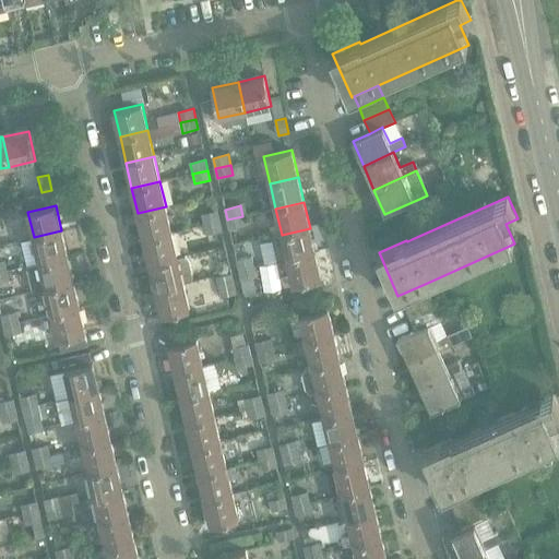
[(171,233),(166,206),(138,213),(144,239),(171,233)]
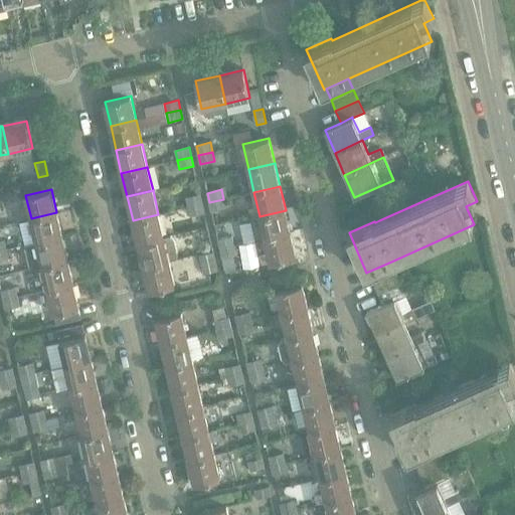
[(202,204),(200,194),(186,198),(188,207),(202,204)]
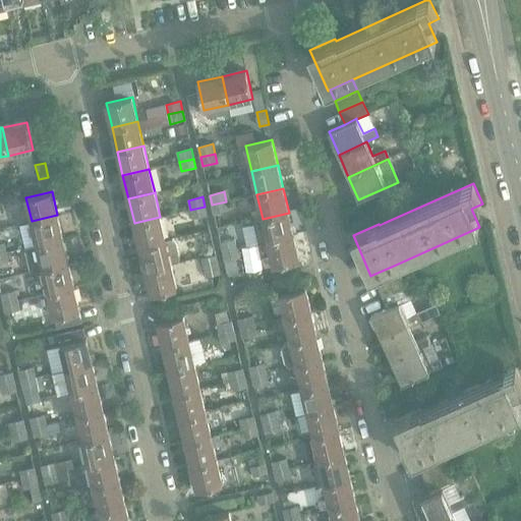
[(212,205),(214,214),(228,211),(226,201),(212,205)]
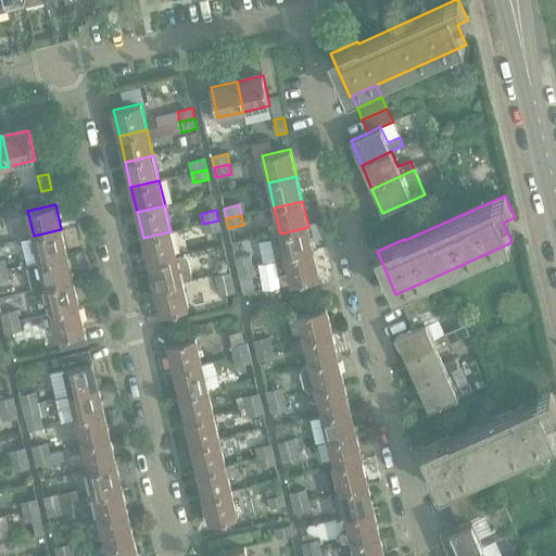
[(220,230),(218,220),(203,224),(205,234),(220,230)]
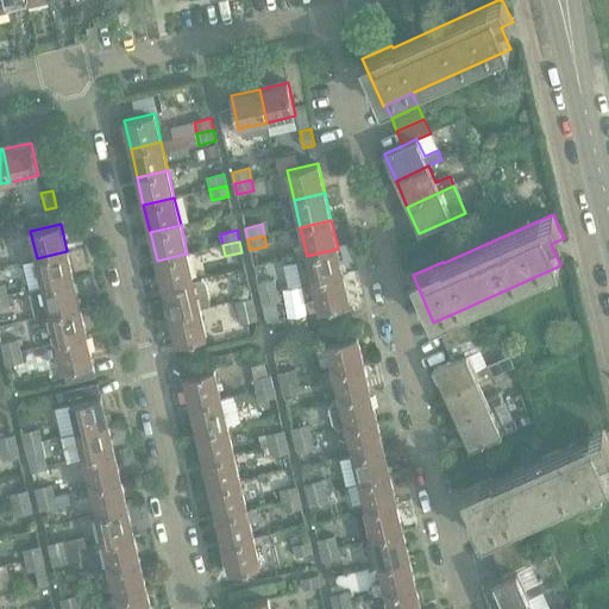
[(338,249),(307,256),(297,258),(303,286),(313,283),(344,276),(338,249)]
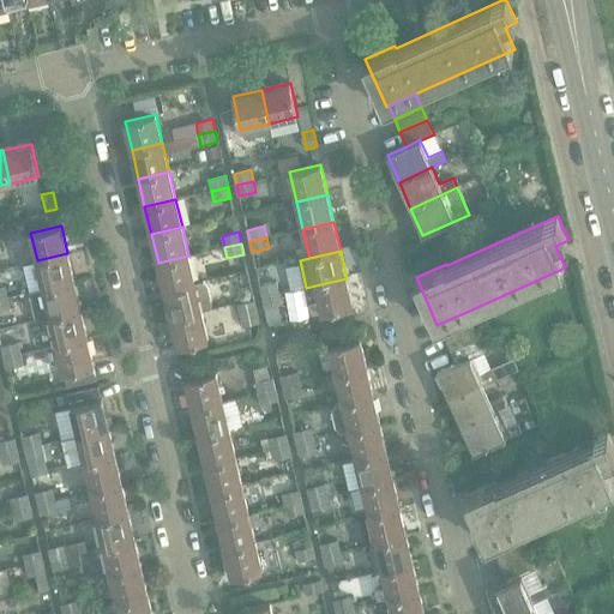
[(74,281),(67,253),(37,260),(43,288),(74,281)]
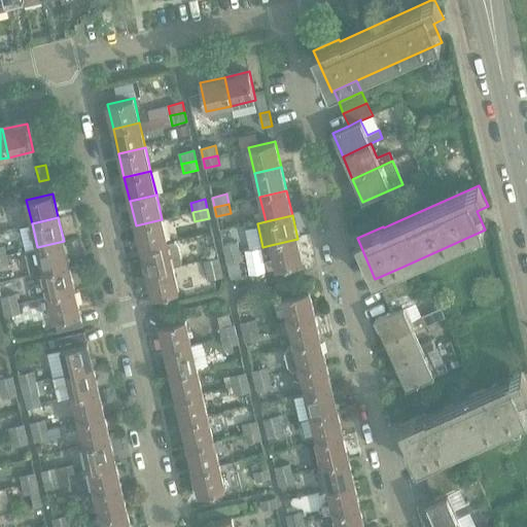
[(136,225),(141,249),(168,244),(162,219),(136,225)]
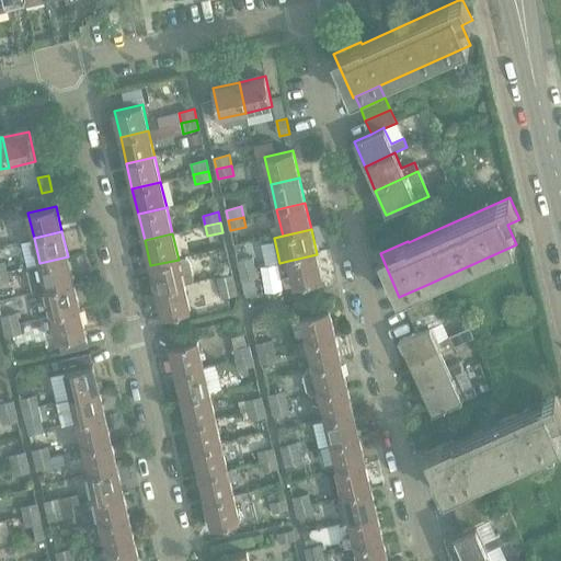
[(322,279),(317,254),(288,261),(292,276),(283,278),(286,288),(322,279)]
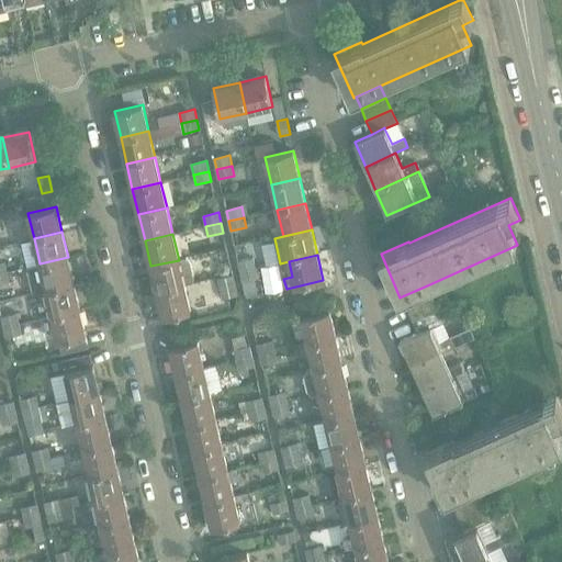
[(75,283),(68,257),(40,263),(46,290),(75,283)]
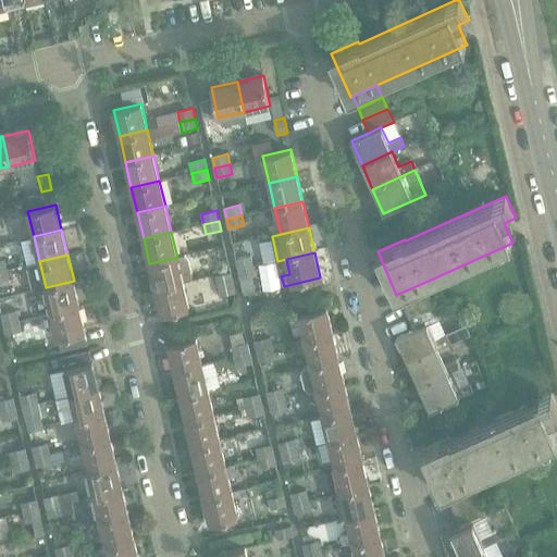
[(156,289),(183,283),(190,281),(193,275),(188,260),(185,256),(177,258),(149,263),(156,289)]
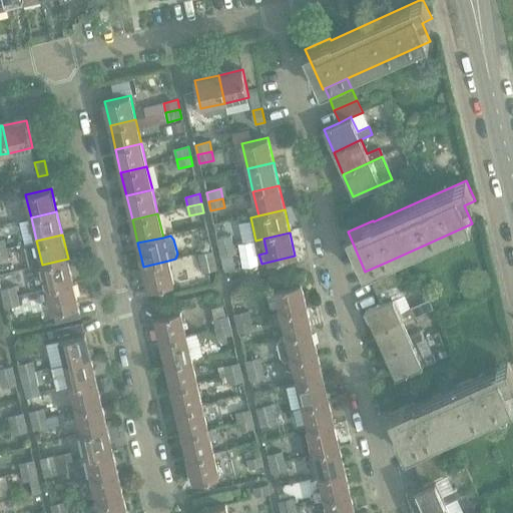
[(217,239),(219,248),(233,245),(231,235),(217,239)]
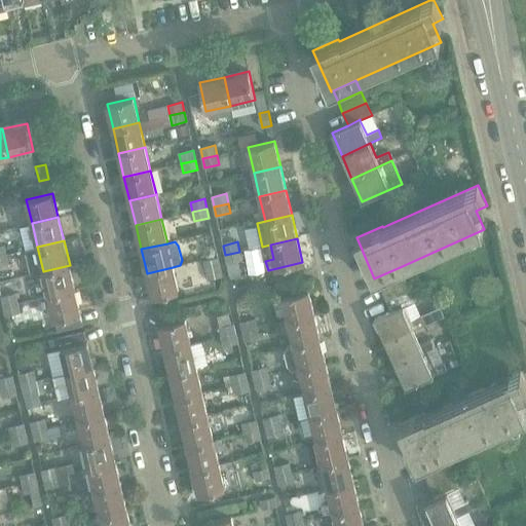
[(227,264),(241,261),(239,252),(225,255),(227,264)]
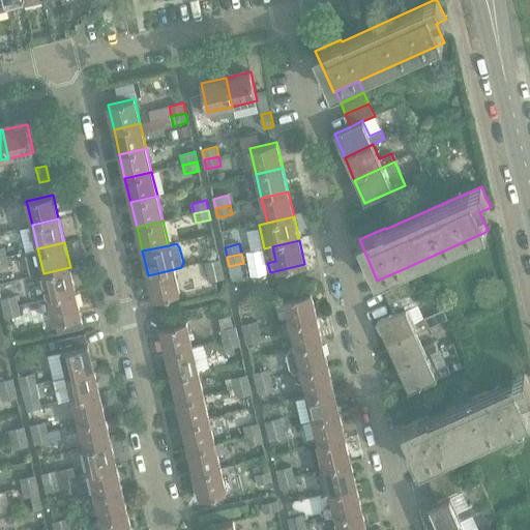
[(0,258),(0,268),(9,266),(6,257),(0,258)]
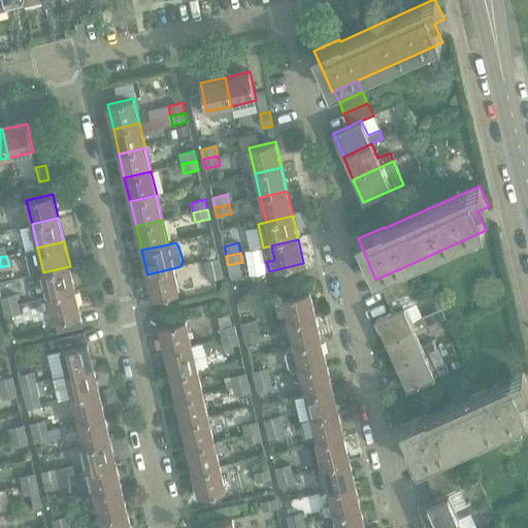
[(221,268),(219,258),(204,262),(206,271),(221,268)]
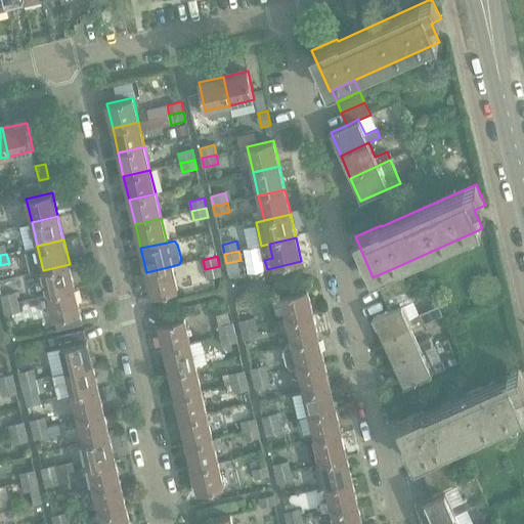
[(75,288),(70,264),(43,270),(48,294),(75,288)]
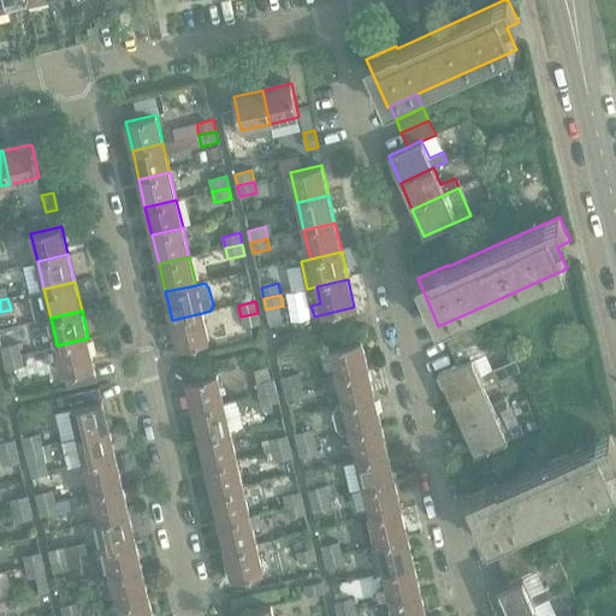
[(172,320),(178,349),(209,342),(202,313),(172,320)]
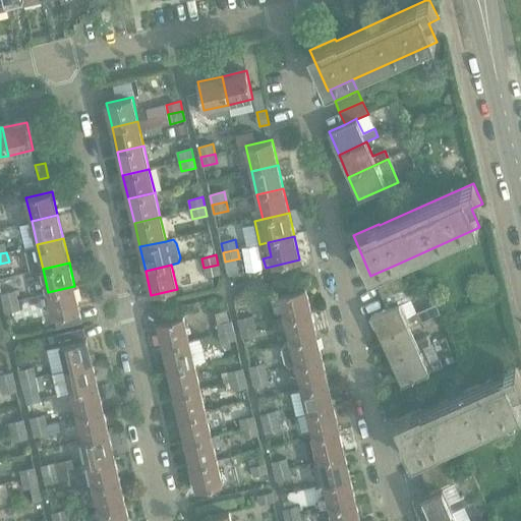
[(207,277),(221,274),(218,265),(204,268),(207,277)]
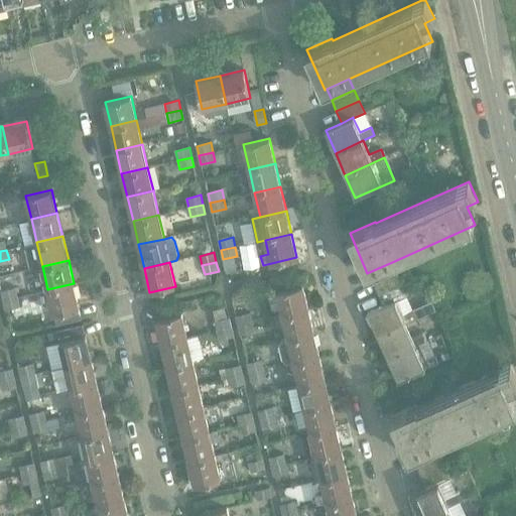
[(396,273),(392,262),(369,272),(374,283),(396,273)]
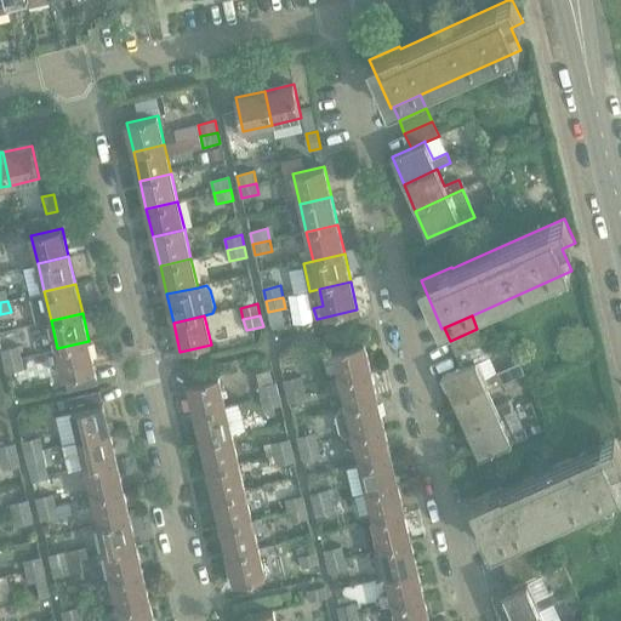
[(456,354),(484,342),(477,329),(450,341),(456,354)]
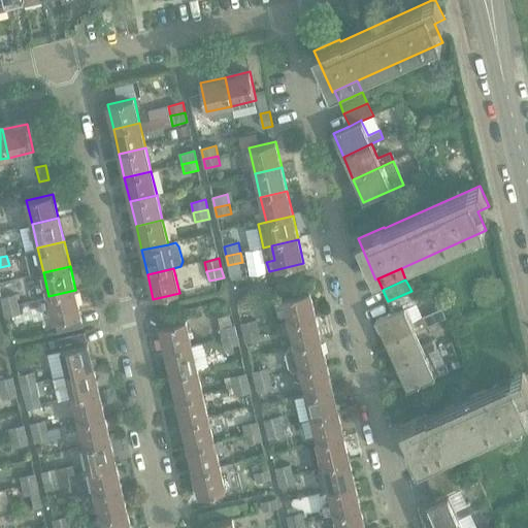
[(48,296),(55,322),(81,316),(75,290),(48,296)]
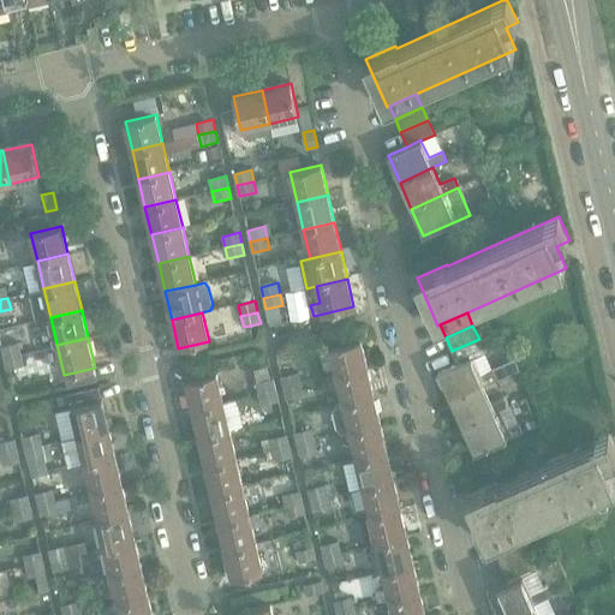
[(485,353),(479,339),(452,351),(458,364),(471,359),(471,360),(485,353)]
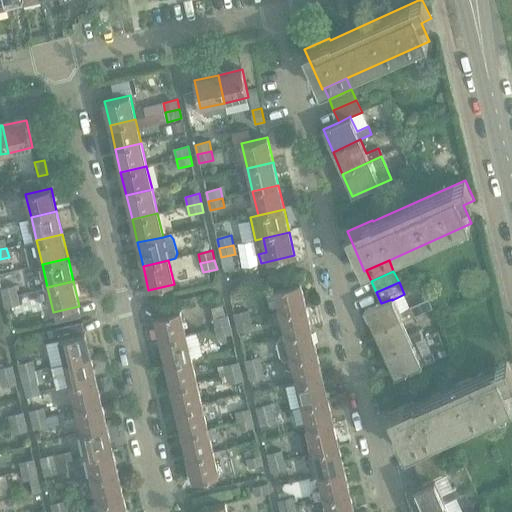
[(281,313),(306,308),(301,283),(275,289),(281,313)]
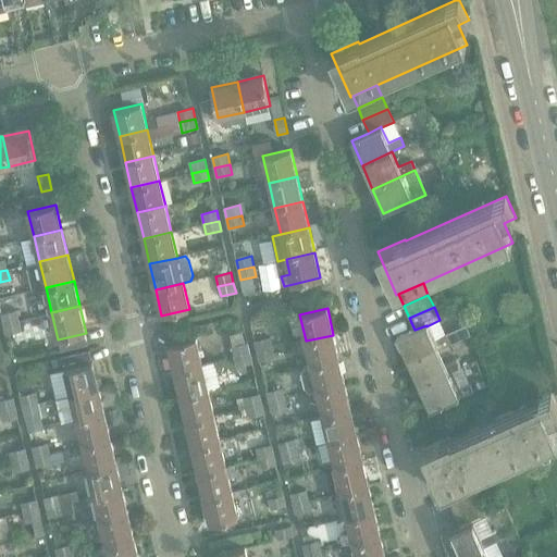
[(19,321),(16,311),(1,314),(4,324),(19,321)]
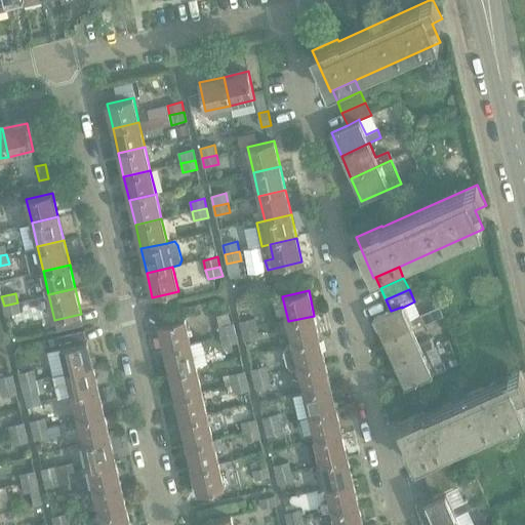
[(21,312),(17,303),(4,306),(6,316),(21,312)]
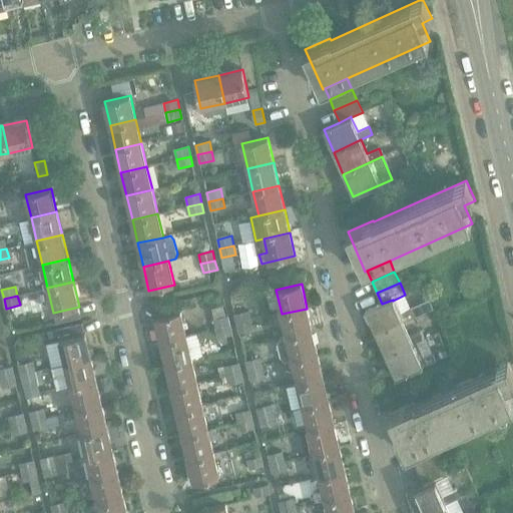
[(366,311),(376,334),(403,322),(415,317),(411,309),(399,314),(393,301),(393,300),(382,304),(366,311)]
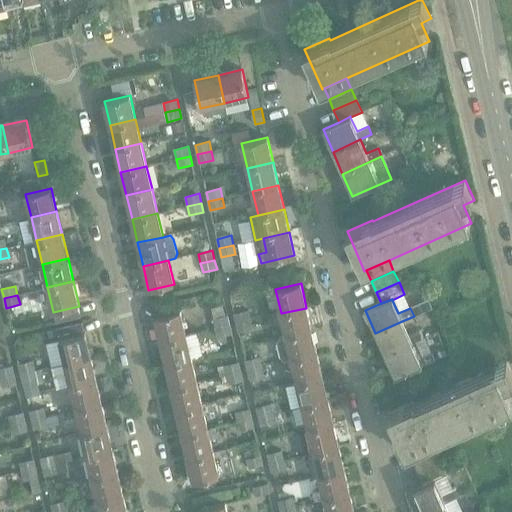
[(281,313),(286,337),(312,331),(306,308),(281,313)]
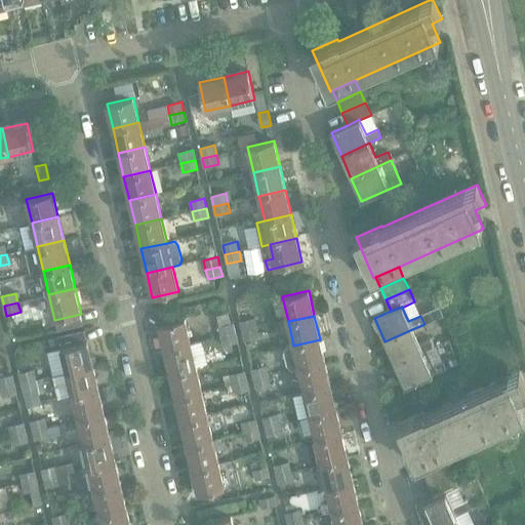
[(164,350),(191,344),(185,319),(159,325),(164,350)]
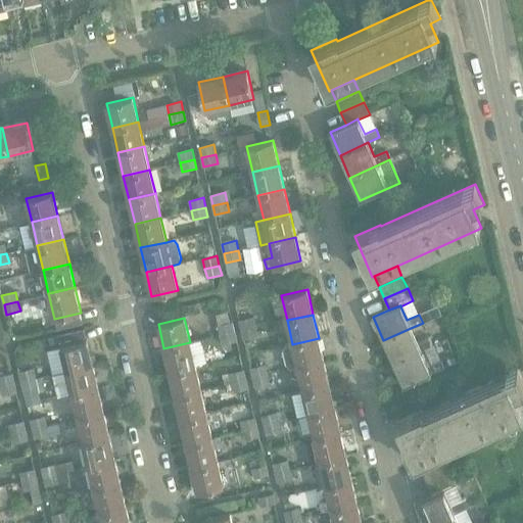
[(239,321),(241,330),(255,327),(253,318),(239,321)]
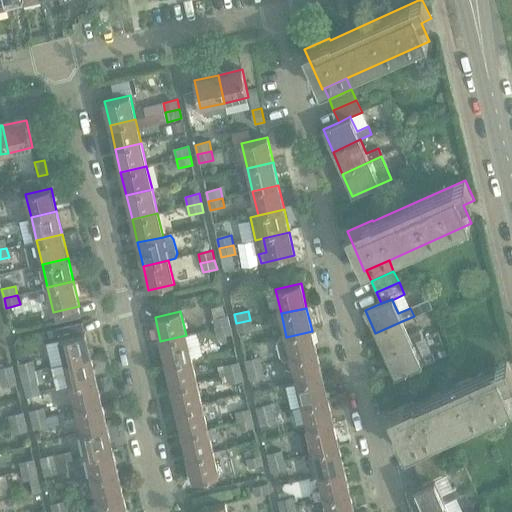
[(230,325),(228,316),(214,319),(216,328),(230,325)]
